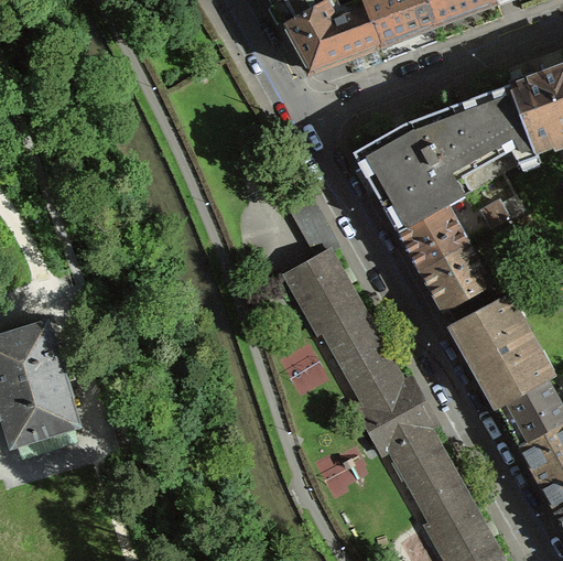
[(264,0),(279,24),(316,3),(322,0),(264,0)]
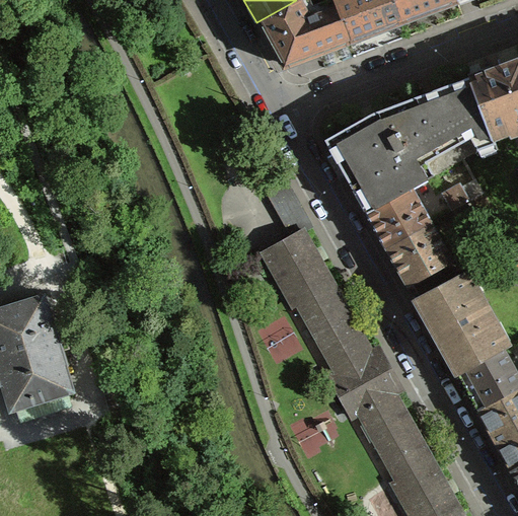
[(330,0),(336,12),(347,42),(362,35),(368,33),(371,33),(374,33),(376,31),(377,30),(379,29),(399,21),(390,0),(330,0)]
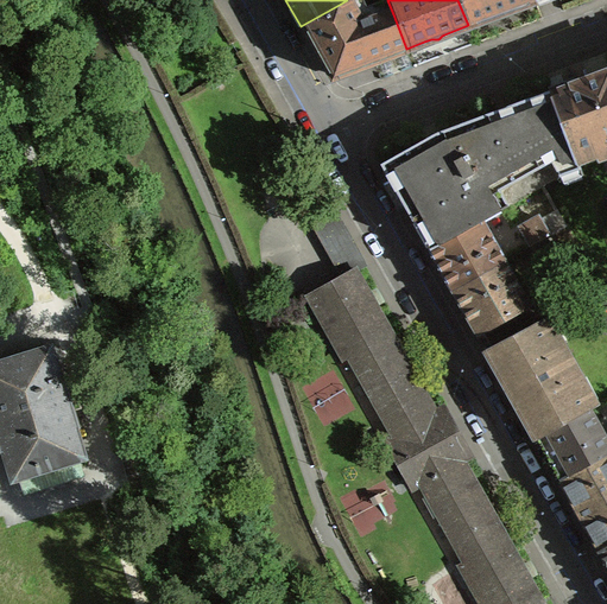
[(530,2),(529,0),(457,0),(468,25),(480,20),(493,16),(495,17),(498,16),(500,16),(503,14),(504,13),(506,11),(530,2)]
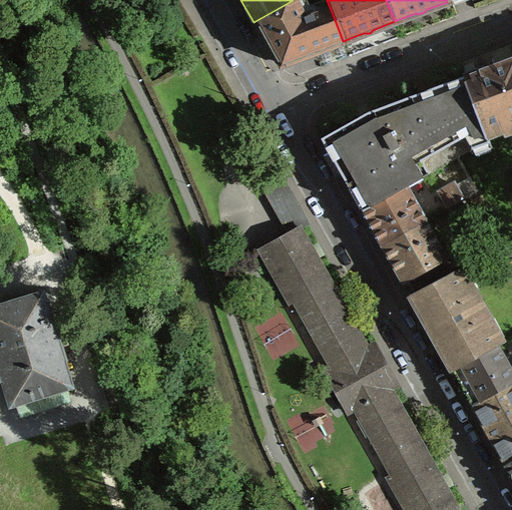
[(343,41),(332,12),(313,19),(311,13),(297,18),(288,3),(253,22),(276,61),(282,63),(306,54),(343,41)]
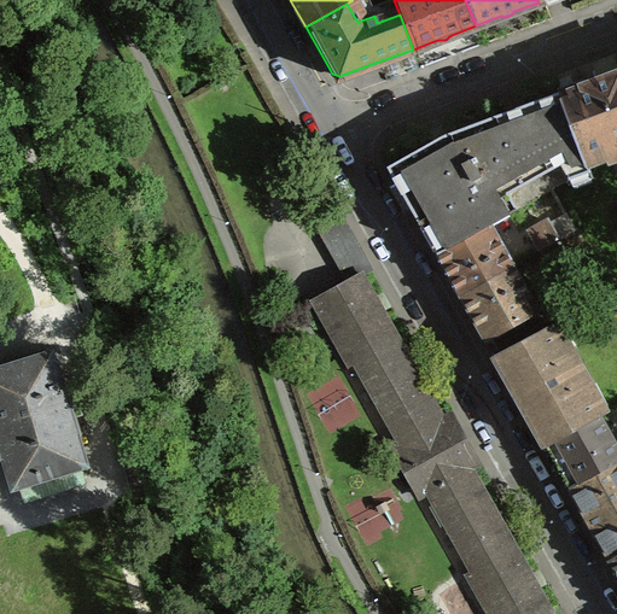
[(616,141),(616,140),(616,72),(616,70),(577,85),(556,92),(580,155),(598,147),(604,162),(616,157),(616,141)]
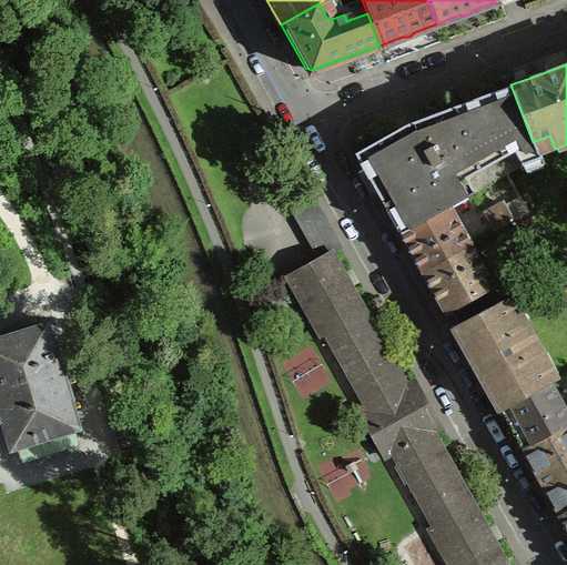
[(397,232),(446,205),(504,172),(505,173),(538,157),(533,142),(510,84),(432,114),(404,125),(353,153),(397,232)]
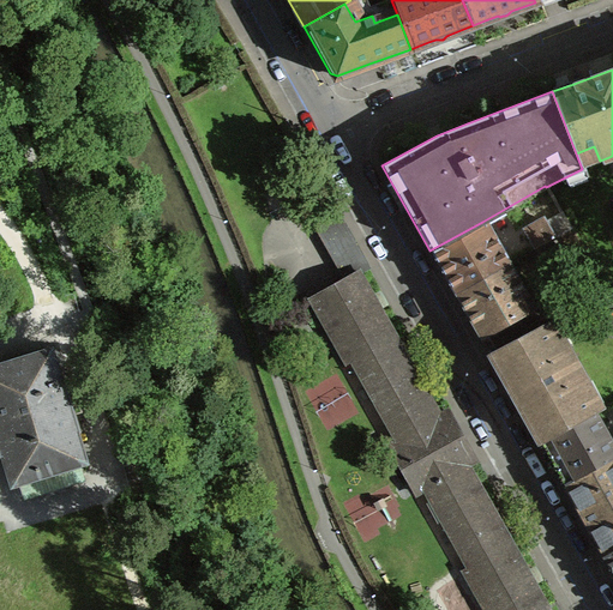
[(344,363),(349,360),(394,439),(384,445),(412,491),(421,487),(466,566),(461,569),(482,609),(540,609),(545,608),(445,430),(355,272),(365,267),(329,204),(305,211),(343,277),(307,297),(344,363)]
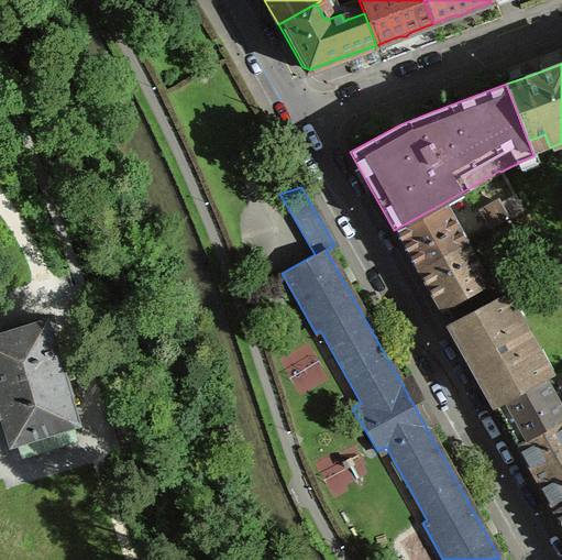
[(507,218),(521,209),(514,196),(499,204),(507,218)]
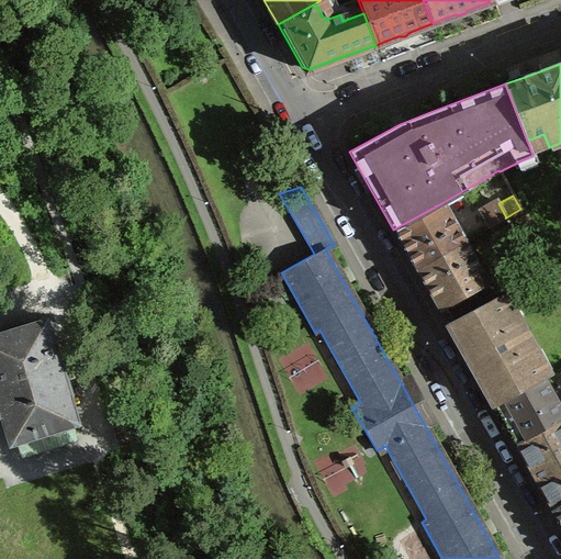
[(498,203),(497,202),(478,213),(486,227),(506,217),(498,203)]
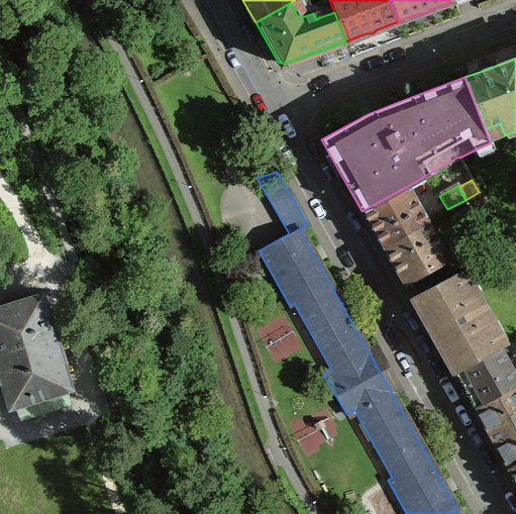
[(368,221),(382,246),(425,222),(406,187),(362,211),(368,221)]
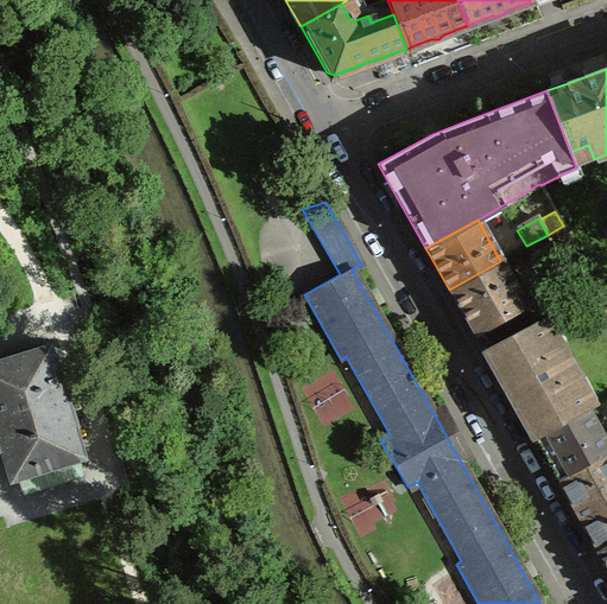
[(563,226),(548,235),(556,250),(571,241),(563,226)]
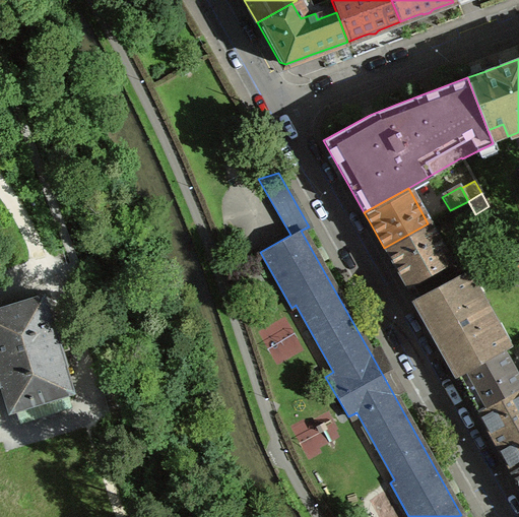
[(457,224),(475,214),(468,201),(450,210),(457,224)]
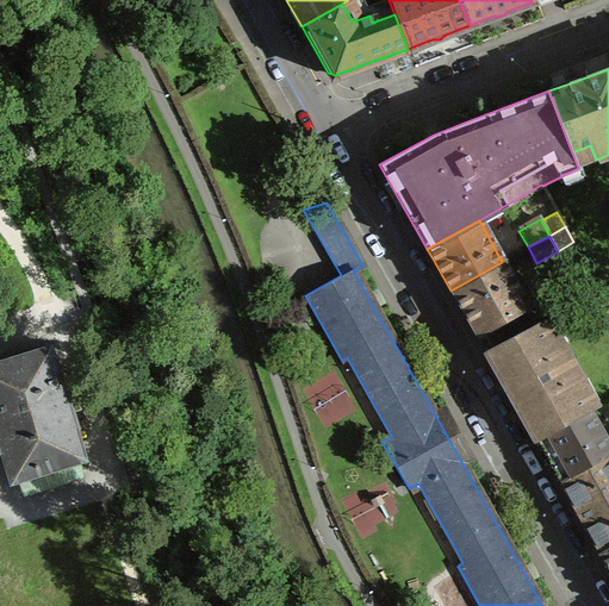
[(502,262),(451,291),(455,299),(474,333),(527,305),(502,262)]
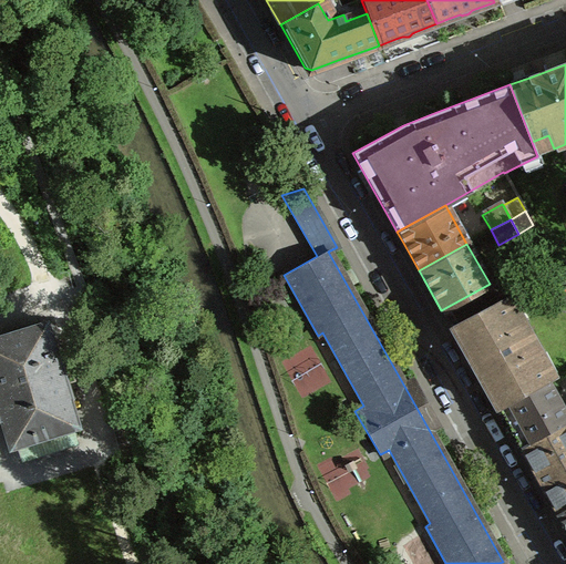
[(496,408),(545,380),(532,356),(538,351),(520,319),(513,324),(500,300),(450,327),(464,351),(496,408)]
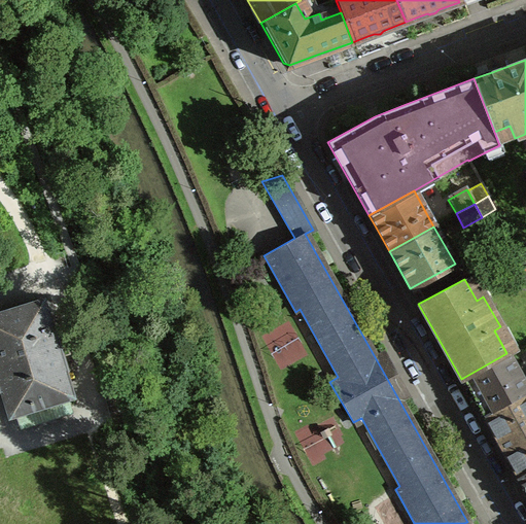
[(65,365),(66,365),(54,323),(53,323),(44,295),(0,309),(0,385),(1,385),(10,412),(73,393),(65,365)]
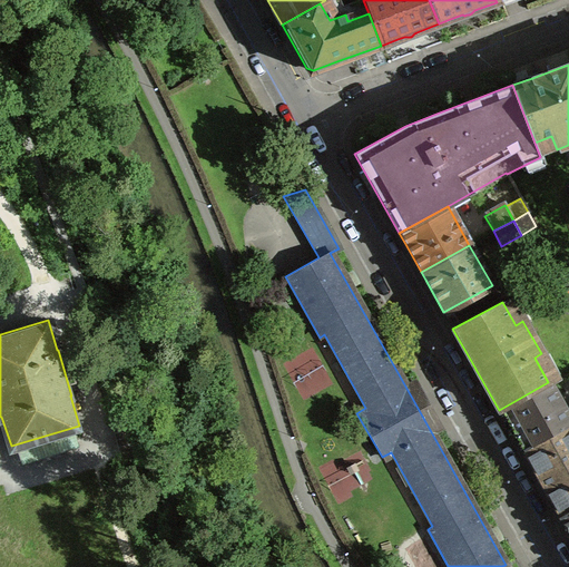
[(521,450),(568,422),(568,419),(548,382),(499,410),(502,418),(521,450)]
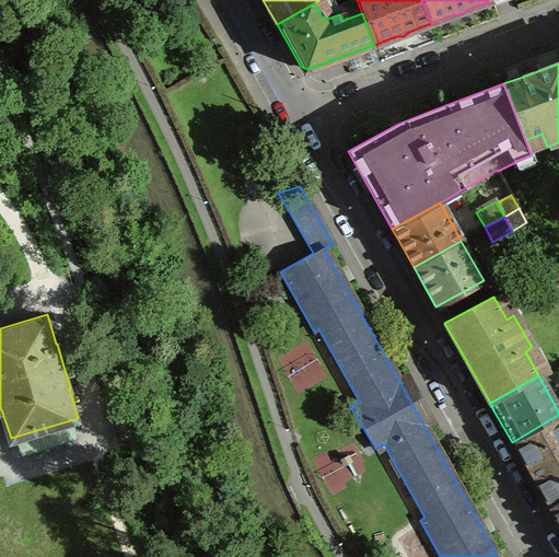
[(523,462),(548,507),(558,500),(558,415),(512,442),(523,462)]
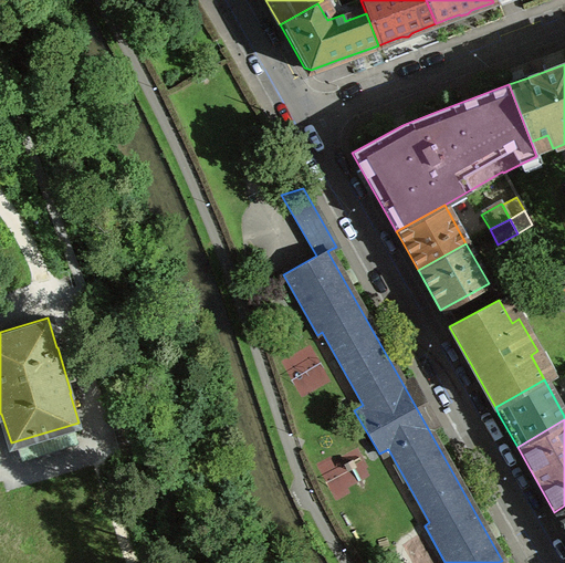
[(564,506),(554,512),(560,521),(564,531),(564,506)]
